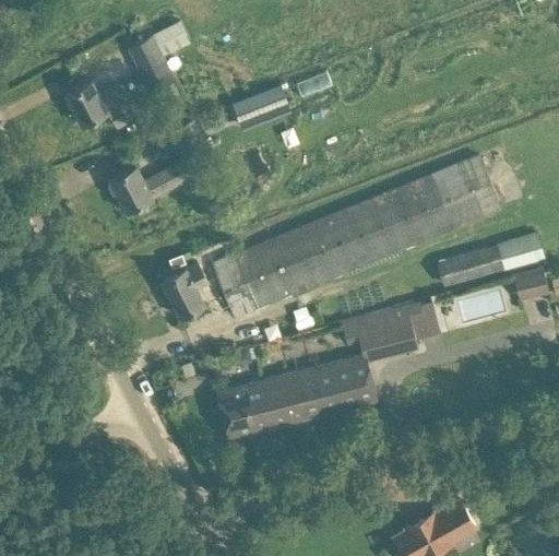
[(130,47),(127,48),(150,93),(176,80),(154,35),(130,47)]
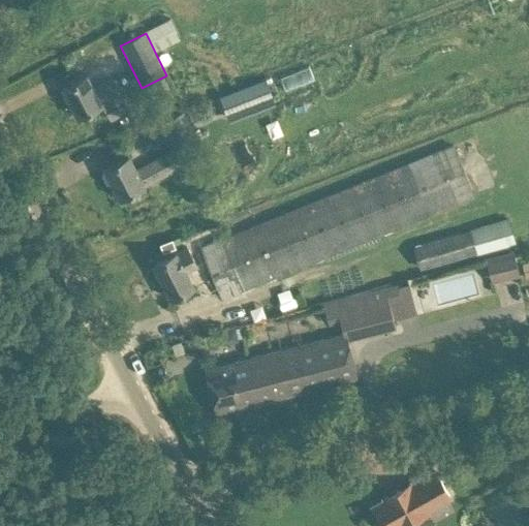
[(289,92),(315,82),(310,68),(283,78),(289,92)]
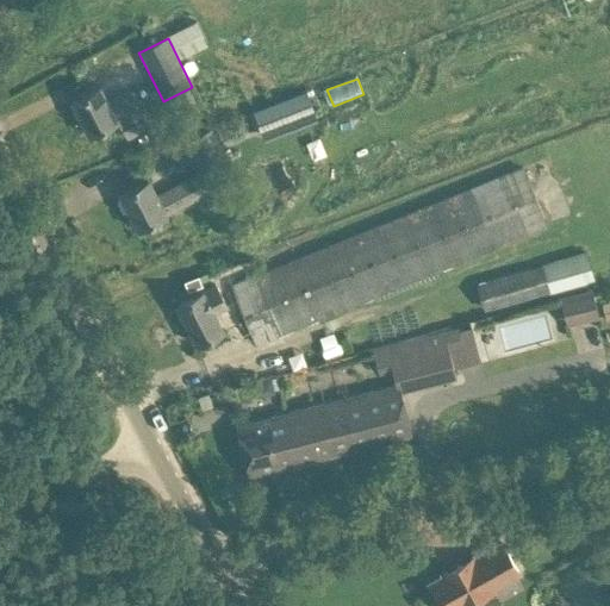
[(93,93),(72,104),(89,138),(111,126),(118,123),(126,141),(149,129),(130,94),(109,105),(100,89),(93,93)]
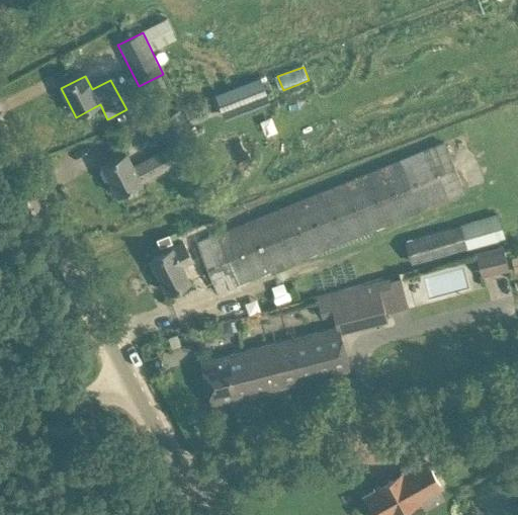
[(269,102),(260,78),(213,96),(224,120),(269,102)]
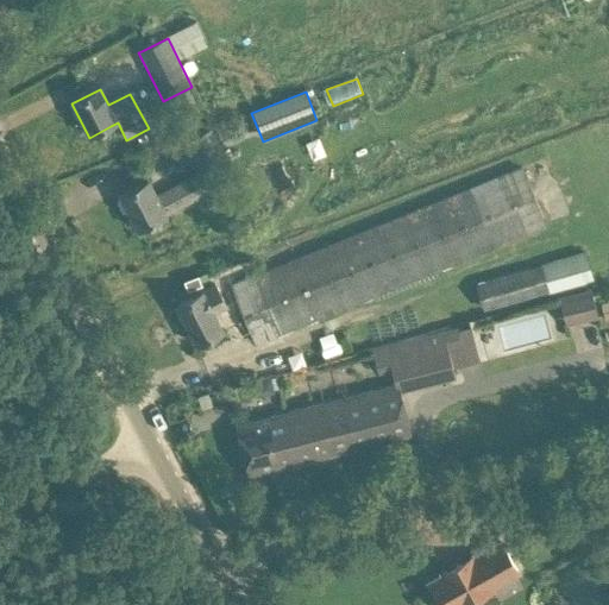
[(149,182),(142,186),(120,197),(138,231),(167,215),(165,215),(207,193),(201,181),(226,168),(207,133),(181,147),(198,176),(157,199),(149,182)]
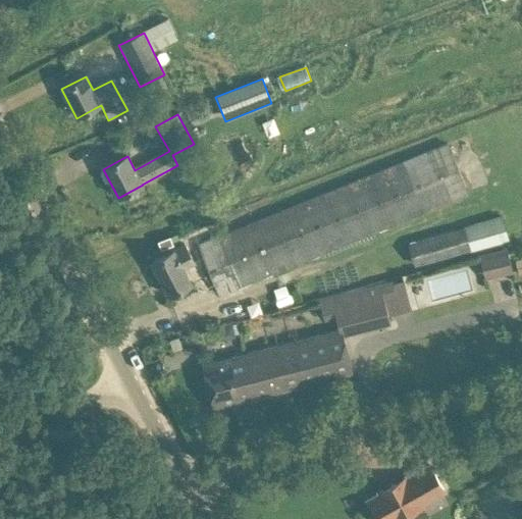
[(453,201),(466,195),(448,145),(431,151),(199,247),(219,297),(453,201)]
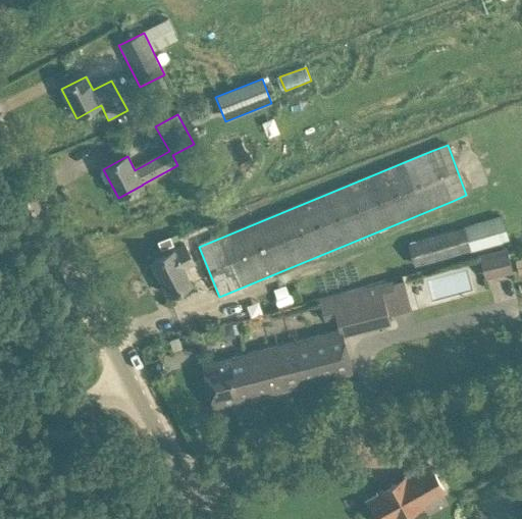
[(509,243),(502,216),(463,228),(464,230),(470,253),(509,243)]
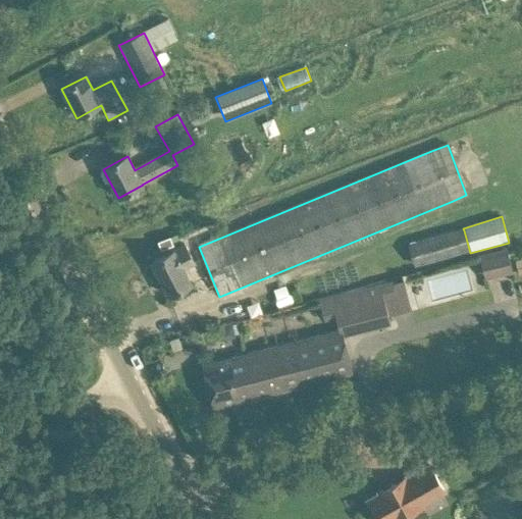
[(470,253),(464,230),(410,246),(416,268),(470,253)]
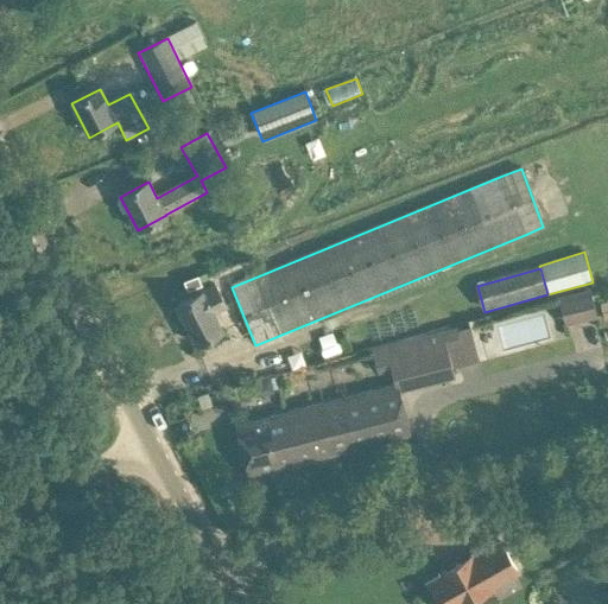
[(590,290),(558,298),(565,328),(597,319),(590,290)]
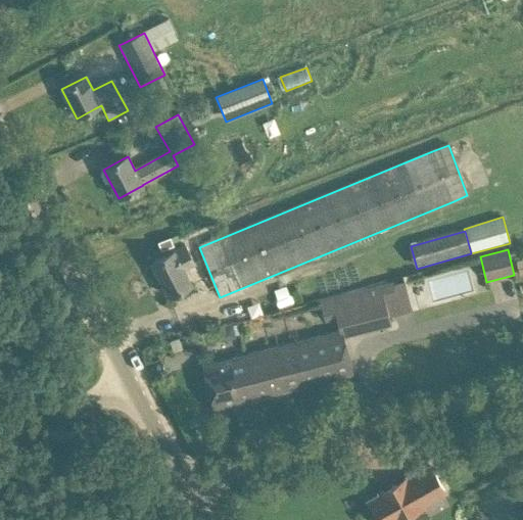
[(170,297),(188,288),(191,286),(183,271),(194,265),(187,250),(176,256),(174,252),(152,264),(170,297)]
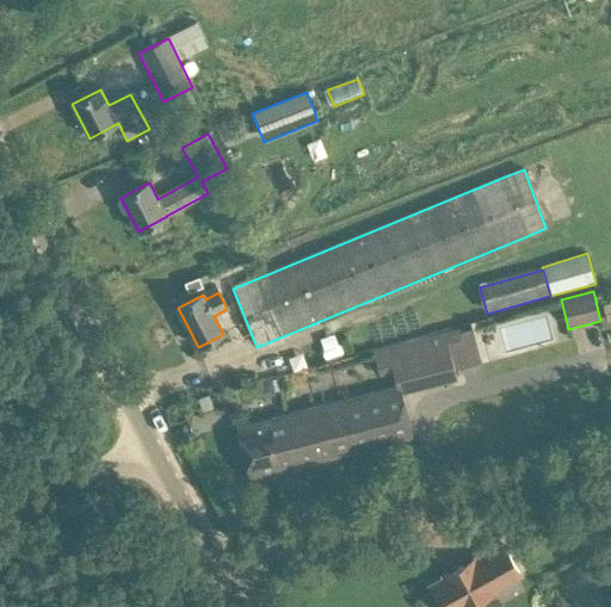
[(471,330),(389,351),(395,373),(399,388),(400,389),(455,375),(455,371),(448,347),(474,340),(471,330)]
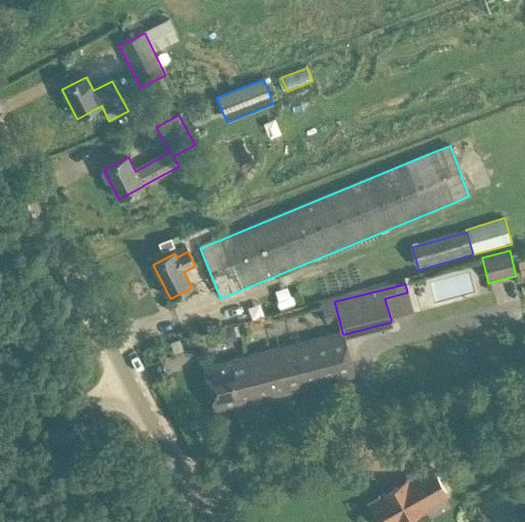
[(345,338),(344,334),(342,333),(341,333),(246,358),(252,383),(234,388),(238,405),(354,375),(349,356),(345,338)]
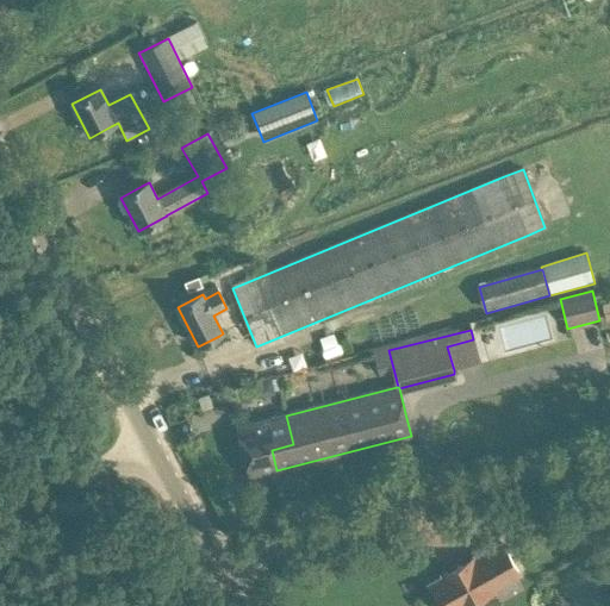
[(250,478),(277,470),(272,450),(293,444),(286,416),(261,422),(237,428),(250,478)]
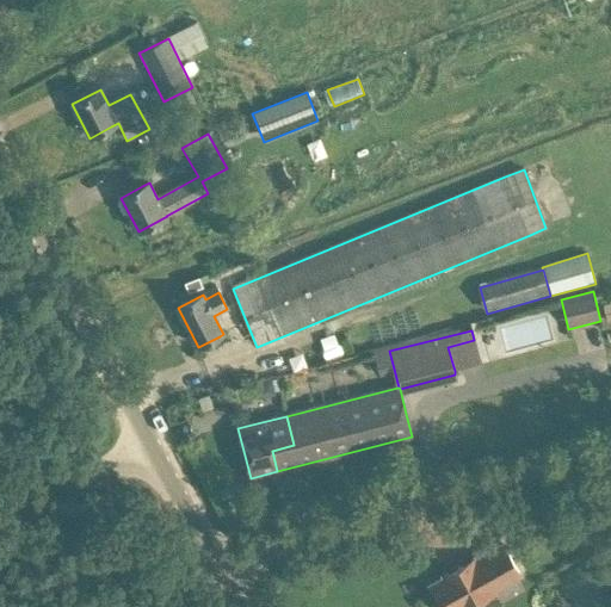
[(431,588),(442,606),(470,606),(492,594),(491,592),(519,575),(504,547),(474,563),(473,561),(444,577),(445,580),(431,588)]
